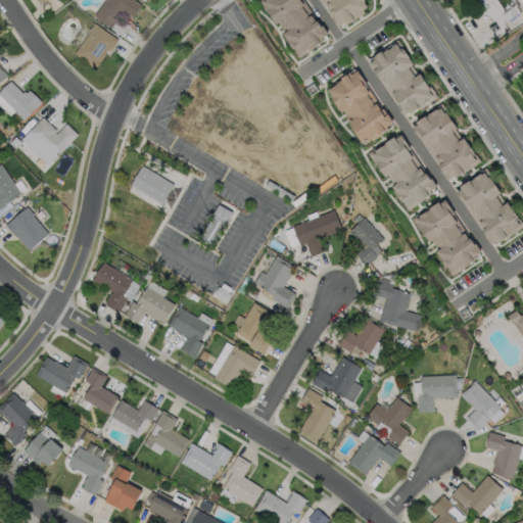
[(103,0),(135,0),(141,4),(132,17),(123,10),(110,28),(93,15),(103,0)]
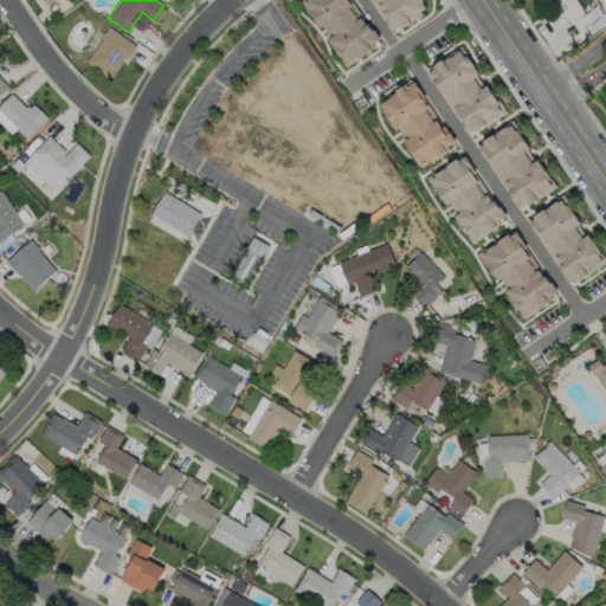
[(352,0),(379,40),(372,45),(374,47),(366,53),(366,55),(346,68),(327,40),(329,38),(322,27),(320,30),(309,14),(308,15),(298,2),(301,0),(352,0)]
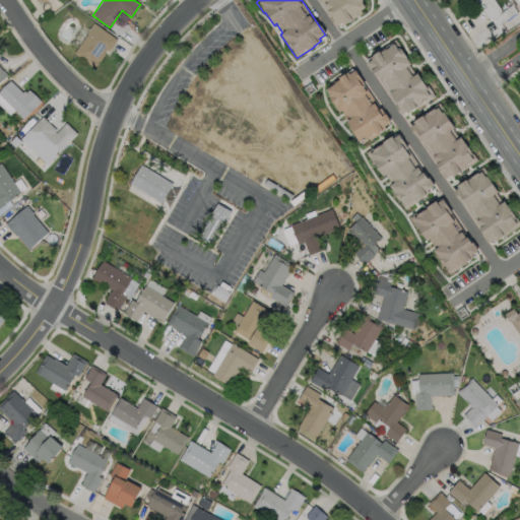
[(363,0),(364,1),(362,2),(365,7),(360,10),(362,13),(343,24),(342,22),(336,26),(327,12),(319,0),(363,0)]
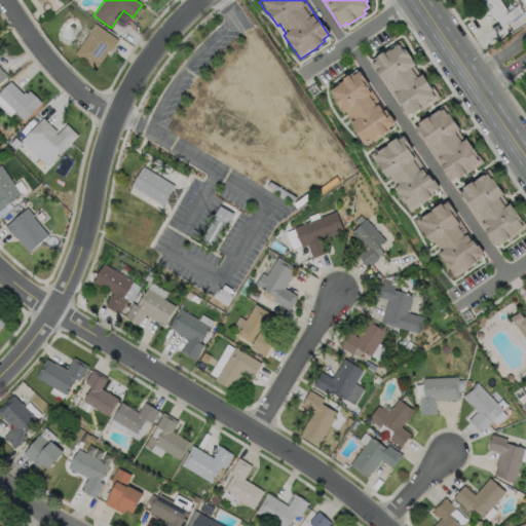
[(498,0),(506,11),(517,4),(522,12),(500,27),(496,21),(495,21),(480,0),(498,0)]
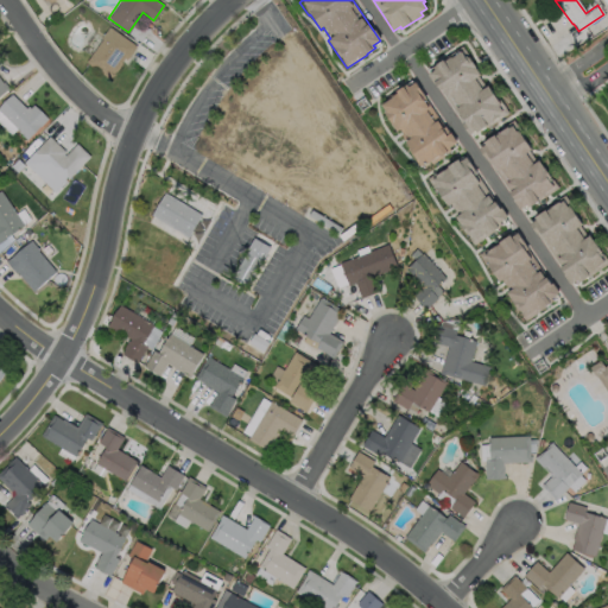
[(107,27),(108,29),(109,27),(135,46),(126,59),(122,58),(120,63),(121,63),(115,71),(114,71),(108,78),(84,62),(101,39),(100,38),(107,27)]
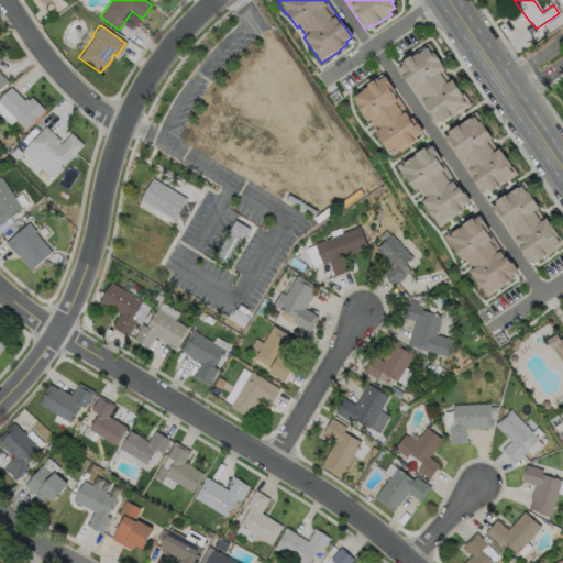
[(441,70),(449,80),(450,79),(460,94),(461,92),(470,105),(450,118),(449,117),(441,122),(439,121),(433,124),(423,110),(424,109),(403,77),(400,78),(395,69),(401,65),(399,62),(427,43),(431,50),(439,62),(443,69),(441,70)]
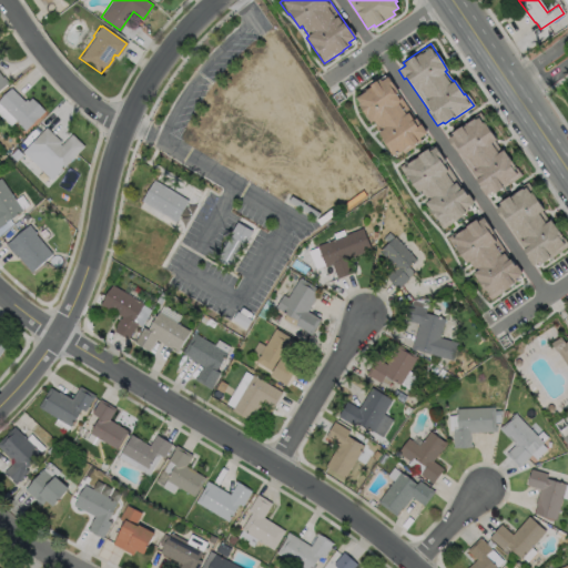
[(387,77),(397,92),(396,92),(426,133),(418,138),(421,140),(413,145),(414,146),(403,154),(401,150),(393,155),(385,146),(386,145),(373,127),(375,124),(372,121),(369,122),(357,104),(359,103),(355,98),(361,94),(358,92),(378,79),(381,81),(387,77)]
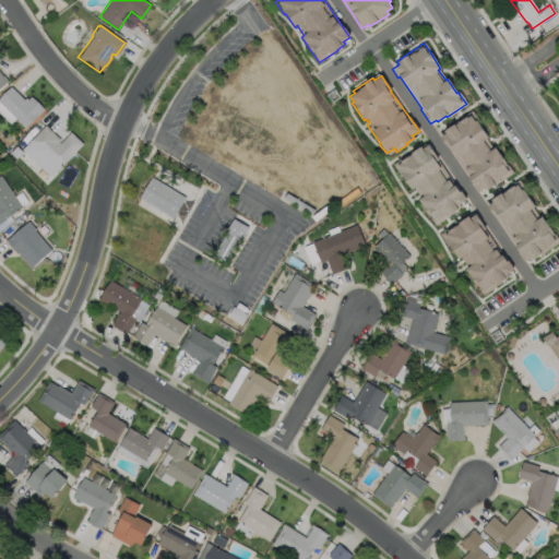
[(0,97),(10,87),(25,103),(30,97),(43,110),(36,117),(35,117),(23,129),(15,122),(16,121),(0,105),(0,97)]
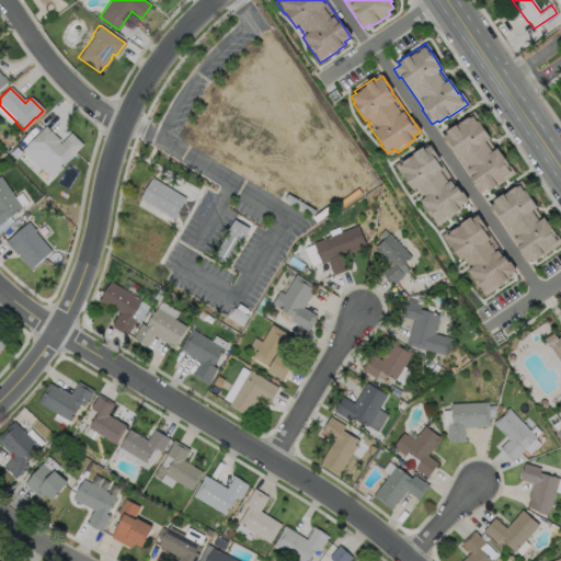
[(488,139),(494,150),(496,148),(501,156),(502,155),(507,164),(506,164),(508,167),(510,165),(515,174),(495,186),(488,191),(485,189),(479,194),(472,185),(474,184),(453,151),(451,152),(442,137),(447,134),(446,132),(455,126),(454,124),(473,111),(481,124),(480,124),(490,138),(488,139)]
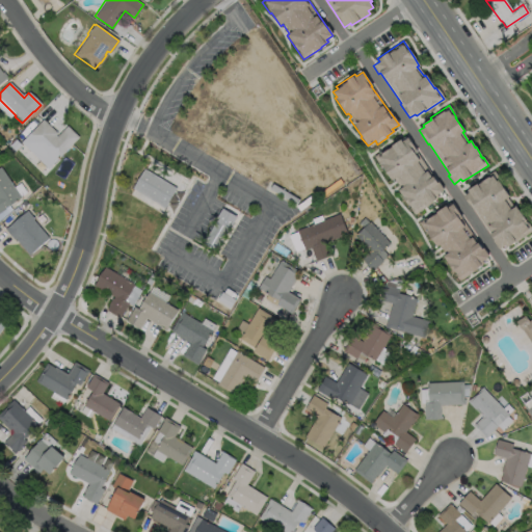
[(54,136),(55,137),(65,126),(78,137),(47,169),(20,142),(42,120),(56,134),(54,136)]
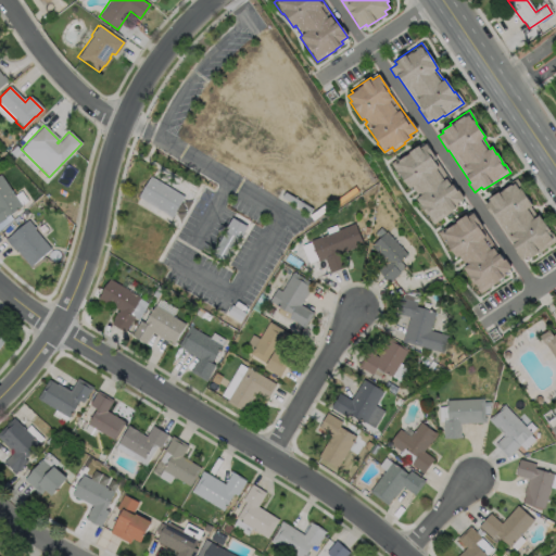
[(426,144),(464,199),(457,203),(458,206),(451,211),(452,212),(432,225),(428,217),(429,217),(416,199),(418,197),(412,187),(409,188),(400,175),(399,176),(393,168),(390,164),(409,150),(411,152),(418,146),(420,148),(426,144)]
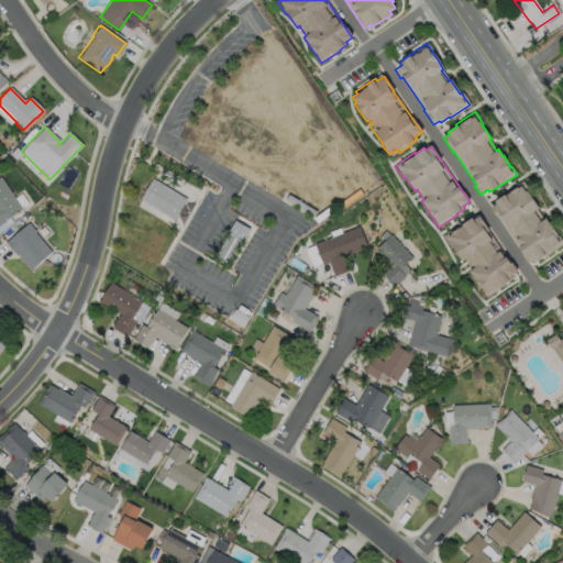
[(4,221),(0,223),(0,177),(21,209),(4,220),(4,221)]
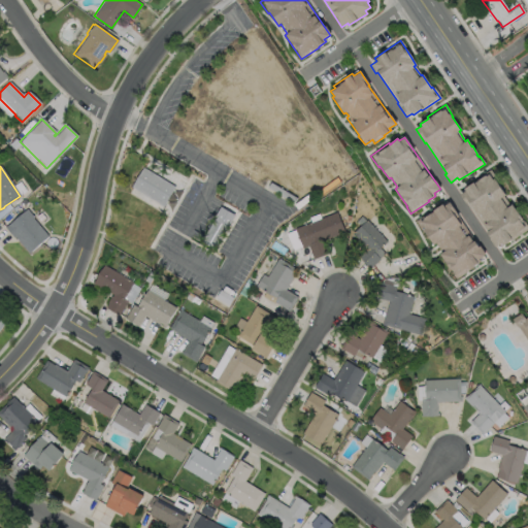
[(174,187),(163,206),(130,187),(142,167),(174,187)]
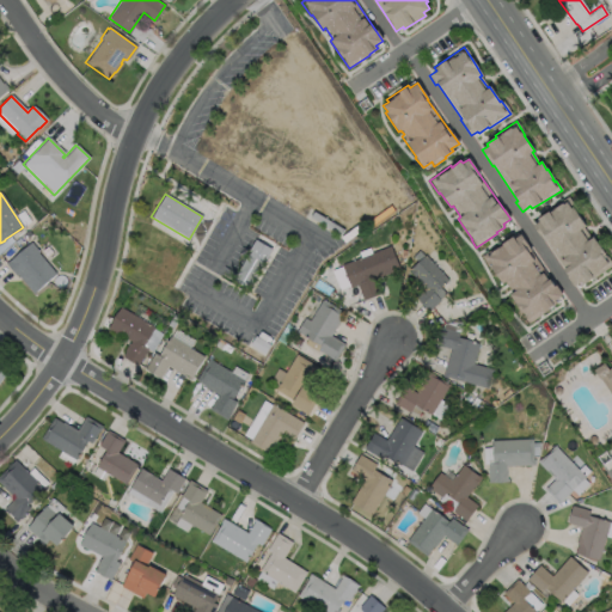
[(583,227),(591,239),(593,238),(598,245),(599,245),(605,255),(604,255),(606,257),(611,265),(593,279),(592,279),(583,285),(581,282),(574,287),(567,277),(569,276),(545,242),(544,242),(533,226),(539,221),(538,220),(548,213),(546,212),(567,197),(576,210),(575,212),(586,226),(583,227)]
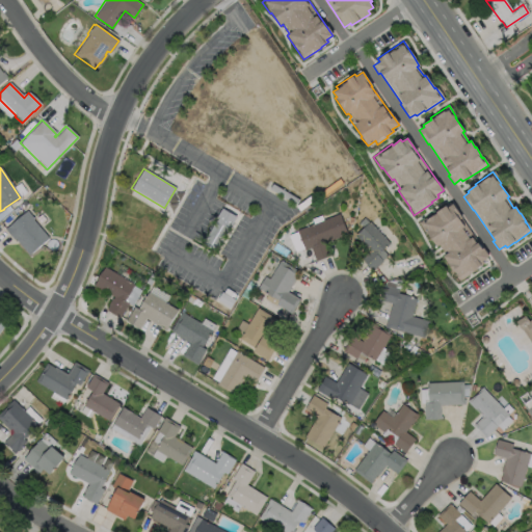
[(452,204),(482,248),(483,247),(489,257),(482,261),(484,263),(477,268),(477,269),(459,282),(454,274),(455,274),(443,257),(445,255),(439,245),(436,246),(427,234),(426,235),(418,223),(436,210),(437,212),(446,206),(447,208),(452,204)]
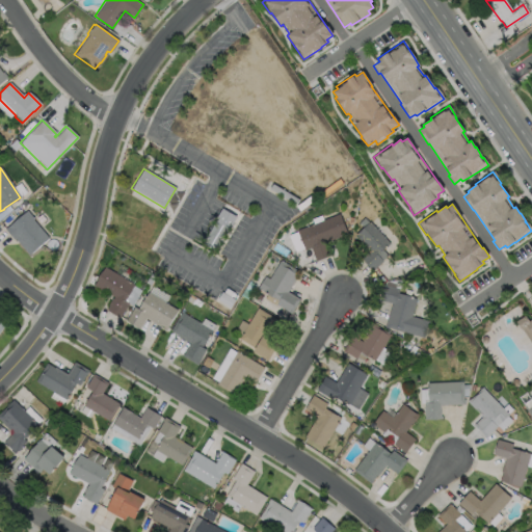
[(32,220),(48,238),(29,255),(15,238),(14,239),(4,230),(26,210),(33,219),(32,220)]
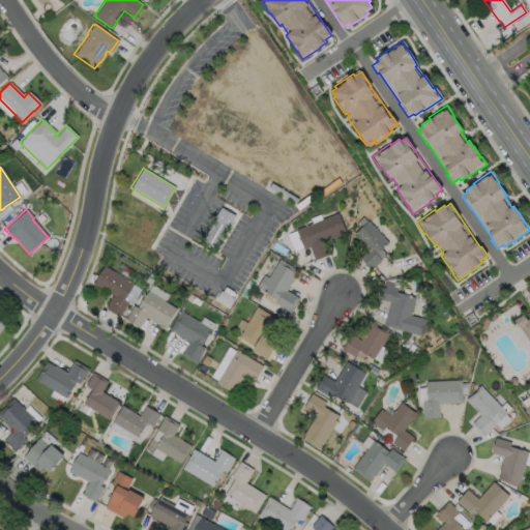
[(324,241),(329,255),(315,260),(310,246),(303,249),(295,230),(337,213),(345,233),(324,241)]
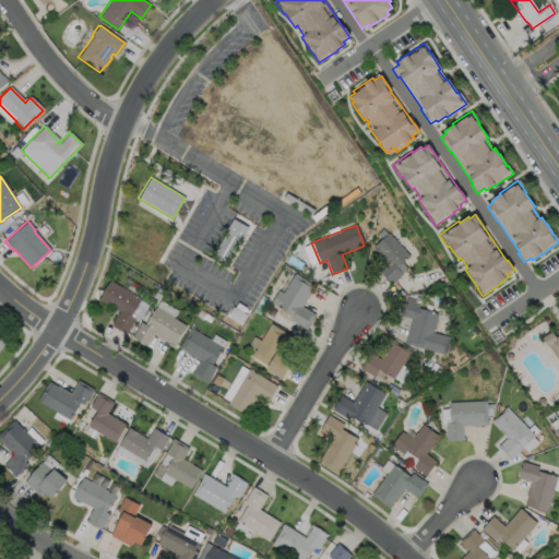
[(383,229),(388,234),(389,234),(409,256),(396,268),(402,274),(391,285),(379,272),(388,263),(373,247),(382,239),(377,235),(383,229)]
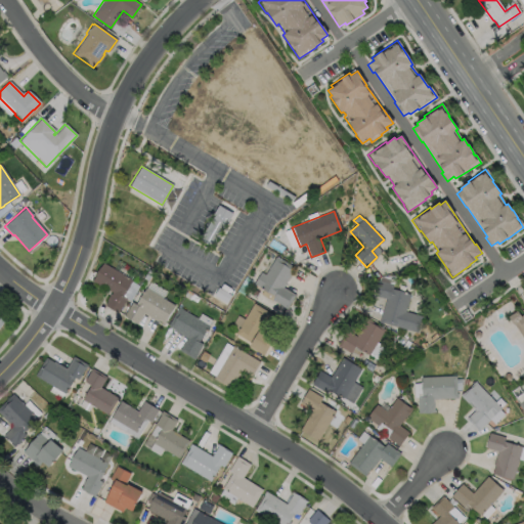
[(224,225),(218,221),(211,232),(218,236),(224,225)]
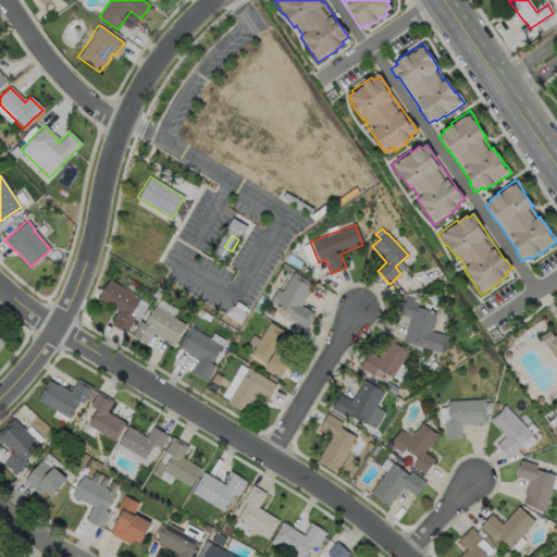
[(312,284),(307,292),(308,293),(300,306),(313,313),(305,329),(298,325),(298,324),(289,320),(289,321),(276,313),(280,308),(270,301),(277,289),(282,292),(294,272),(312,284)]
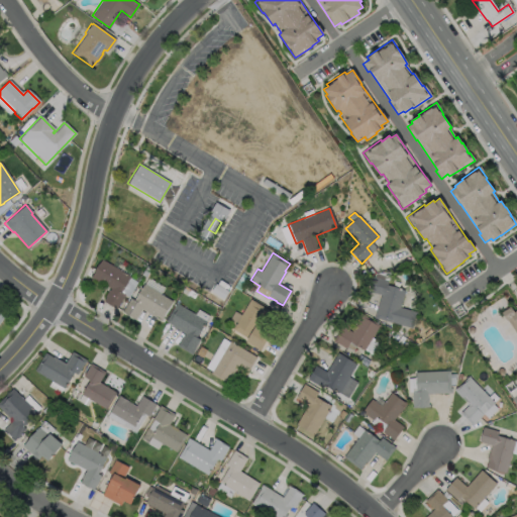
[(130,277),(121,292),(125,295),(116,309),(102,301),(109,290),(109,291),(110,289),(100,282),(99,283),(91,278),(102,260),(130,277)]
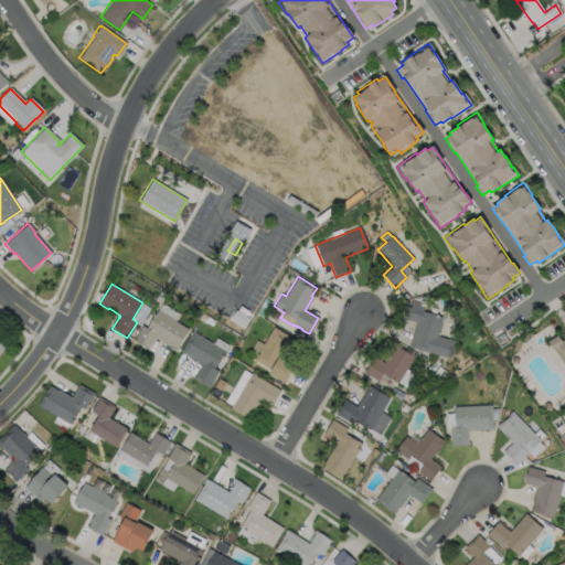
[(455,341),(450,359),(414,349),(413,349),(408,348),(416,322),(403,319),(407,302),(424,307),(423,312),(443,318),(437,336),(455,341)]
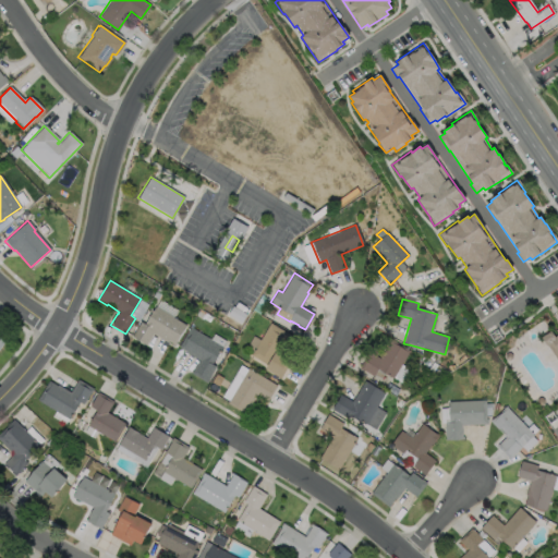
[(155,306),(186,326),(174,344),(168,341),(167,342),(153,334),(146,344),(132,336),(141,322),(144,325),(155,306)]
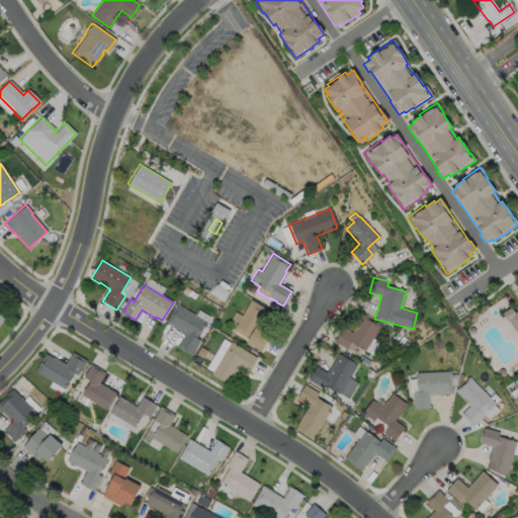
[(270,334),(260,351),(246,342),(248,339),(233,330),(251,299),(268,311),(258,327),(270,334)]
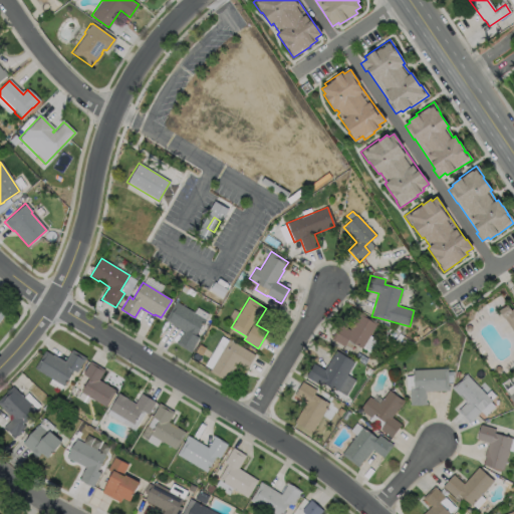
[(199,338),(190,352),(176,344),(183,332),(172,325),(172,324),(165,319),(175,301),(205,319),(195,335),(199,338)]
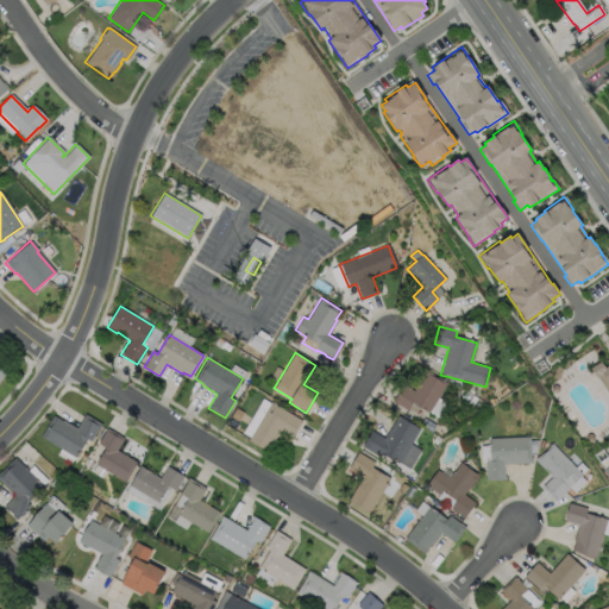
[(608,363),(603,368),(600,362),(589,369),(595,377),(596,376),(608,394),(608,393),(608,363)]
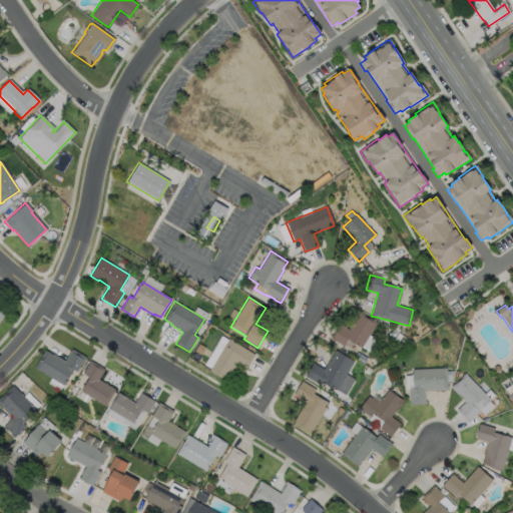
[(377,323),(362,348),(348,340),(344,347),(331,339),(340,324),(349,330),(360,313),(377,323)]
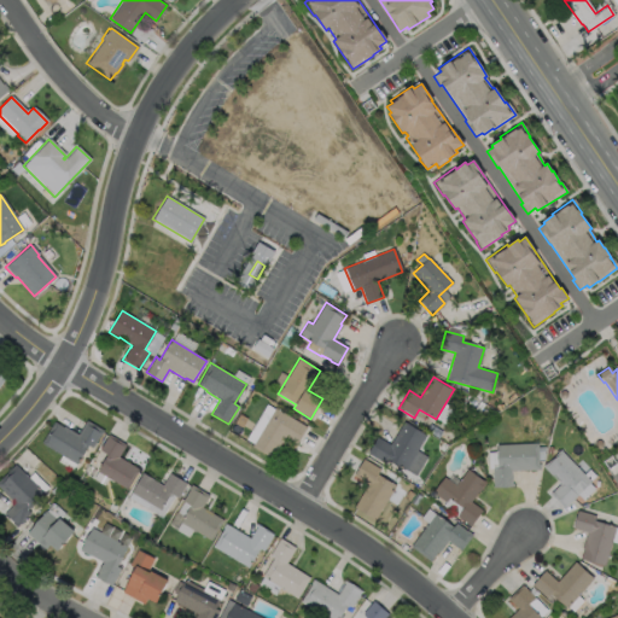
[(307,427),(296,444),(285,437),(272,459),(251,447),(274,408),(307,427)]
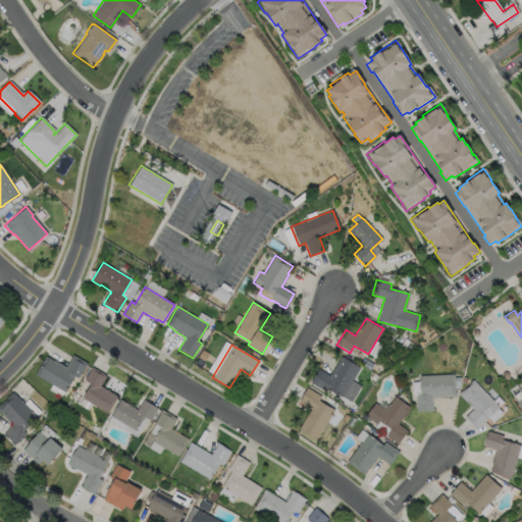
[(88,364),(85,368),(84,368),(77,378),(74,376),(64,393),(35,374),(46,356),(53,361),(54,360),(65,367),(72,355),(88,364)]
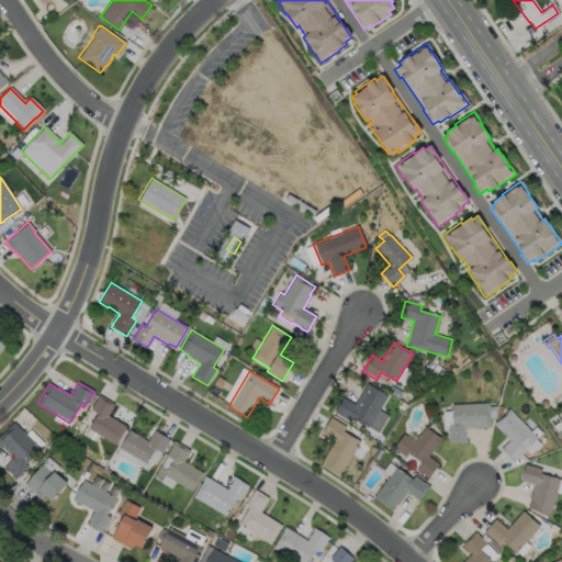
[(388,396),(379,411),(389,416),(378,433),(351,417),(349,420),(335,412),(343,397),(355,405),(367,383),(388,396)]
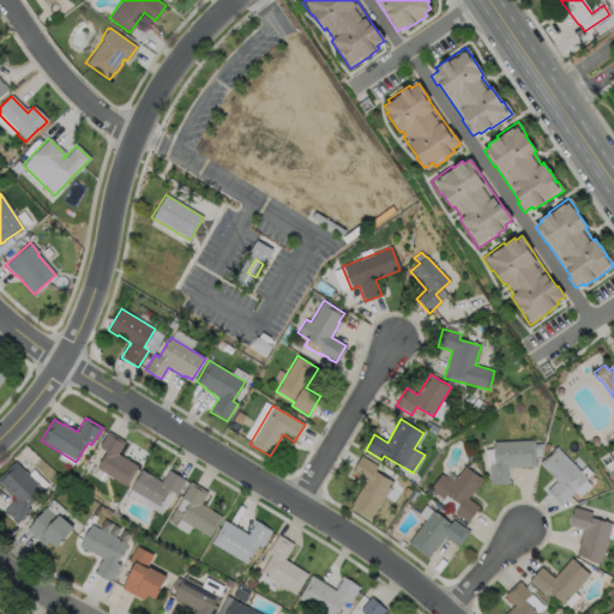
[(137,467),(126,486),(96,469),(106,451),(98,447),(108,432),(125,441),(118,455),(137,465),(136,467),(137,467)]
